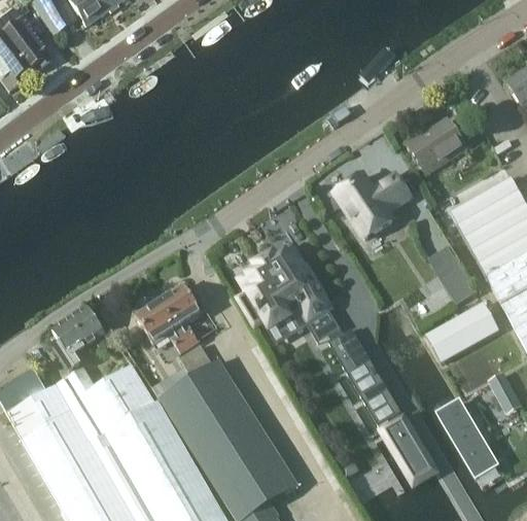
[(0,0),(0,32),(27,70),(34,65),(37,69),(50,60),(31,33),(41,26),(22,0),(0,0)]
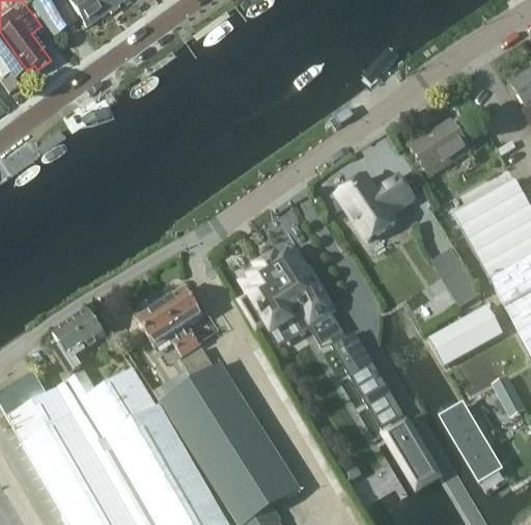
[(35,0),(54,31),(65,25),(51,0),(35,0)]
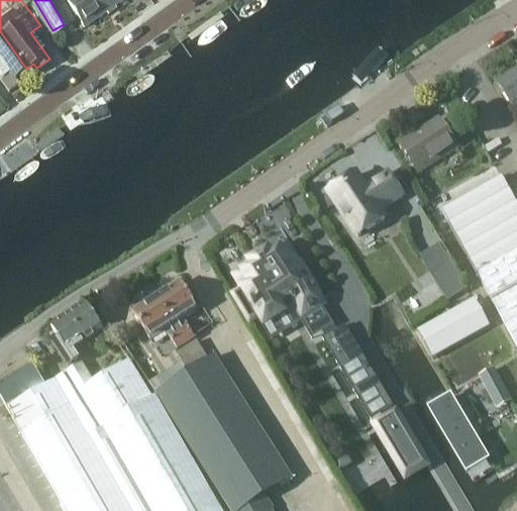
[(67,0),(84,23),(116,0),(67,0)]
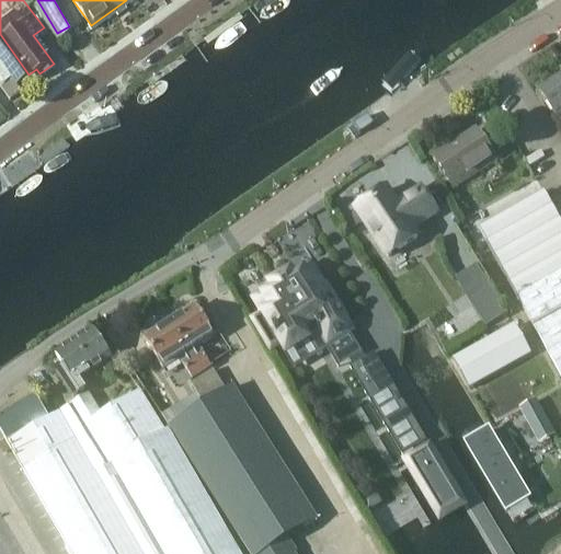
[(0,34),(0,80),(10,94),(25,83),(22,79),(29,74),(0,34)]
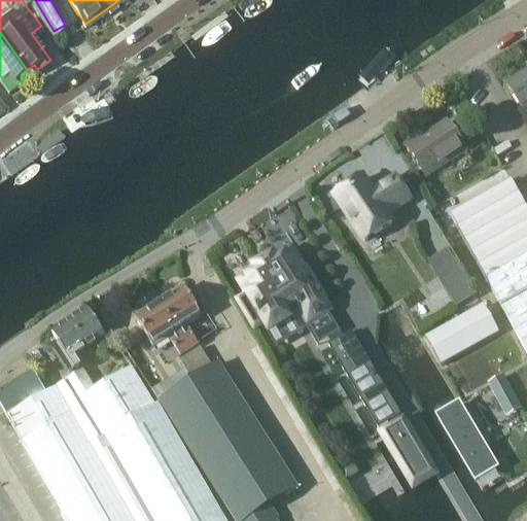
[(526,65),(505,80),(521,103),(522,103),(526,110),(526,65)]
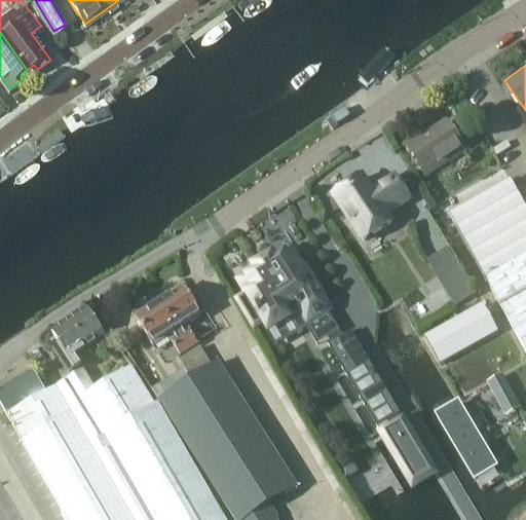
[(345,103),(332,113),(337,121),(350,111),(345,103)]
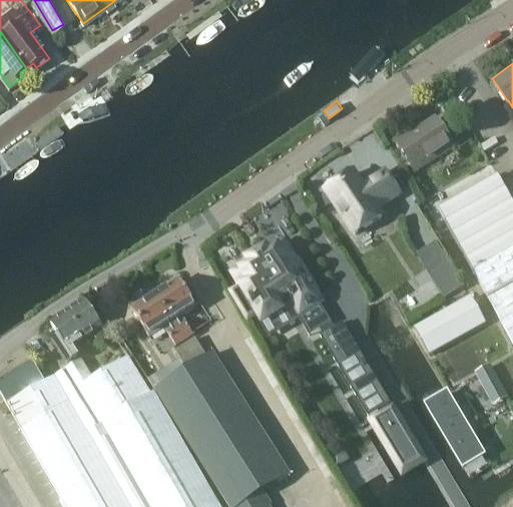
[(415,169),(455,143),(435,114),(396,140),(415,169)]
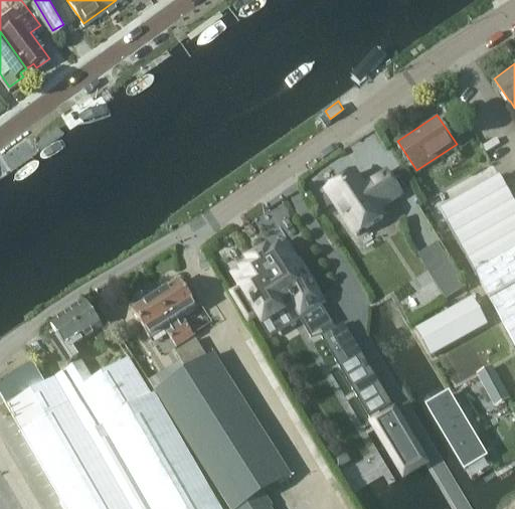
[(354,169),(327,187),(356,231),(383,213),(378,205),(400,190),(386,169),(370,179),(371,181),(365,185),(354,169)]
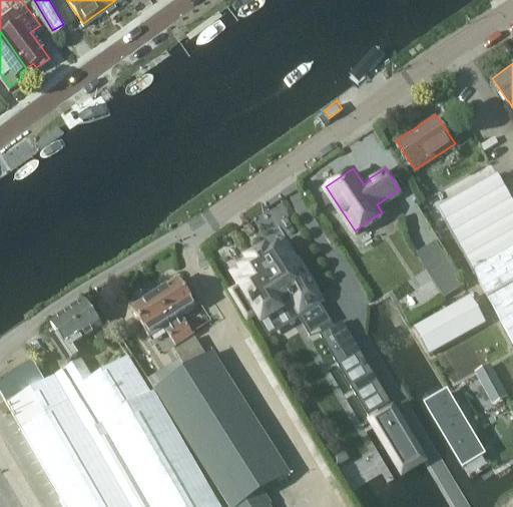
[(512,199),(498,172),(438,205),(478,277),(487,294),(512,279),(512,199)]
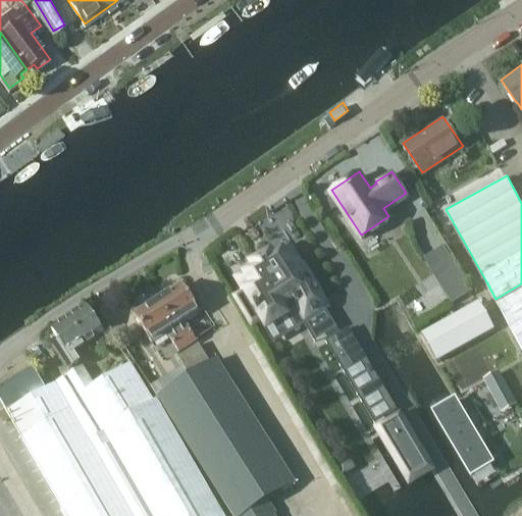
[(246,288),(237,294),(252,320),(262,315),(267,323),(280,346),(332,314),(325,303),(303,265),(302,265),(289,244),(272,254),(270,251),(265,253),(265,252),(264,253),(264,254),(258,257),(257,257),(256,257),(257,258),(252,261),(255,264),(238,274),(246,288)]
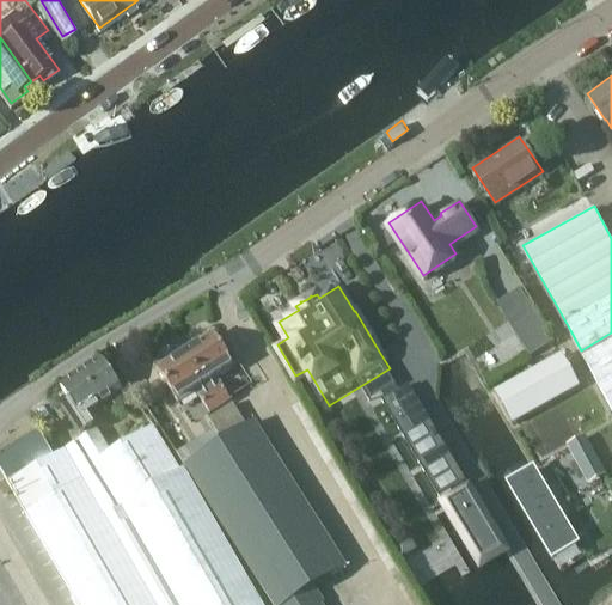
[(554,337),(538,315),(519,327),(533,349),(554,337)]
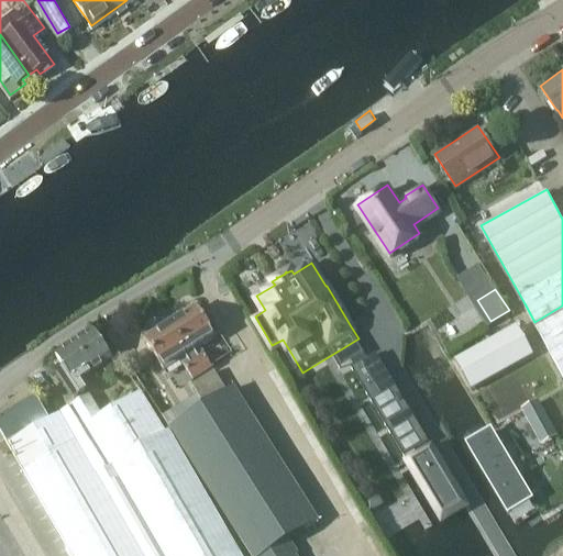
[(197,302),(170,319),(202,369),(212,363),(202,346),(196,351),(194,347),(216,333),(197,302)]
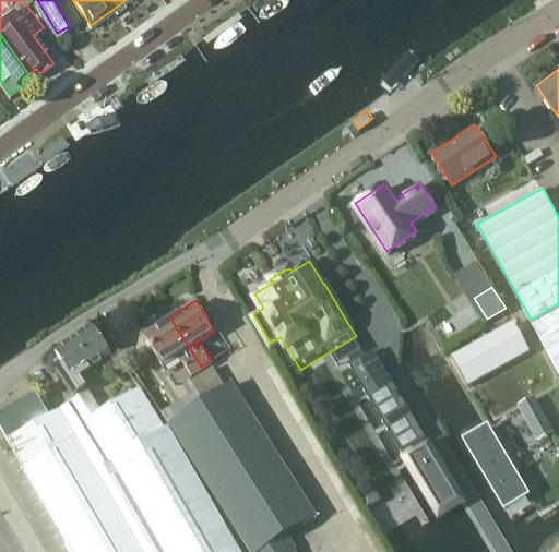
[(452,309),(441,315),(450,331),(462,323),(452,309)]
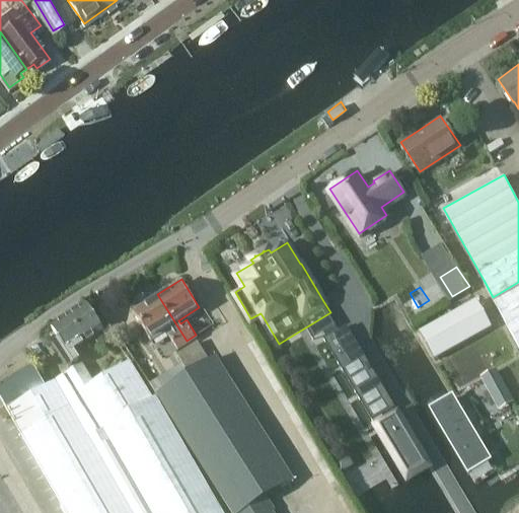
[(157,294),(133,308),(151,338),(165,328),(177,347),(187,341),(157,294)]
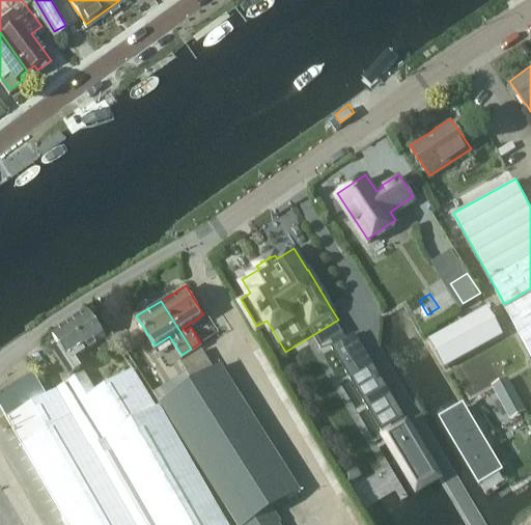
[(486,303),(428,336),(444,363),(502,331),(486,303)]
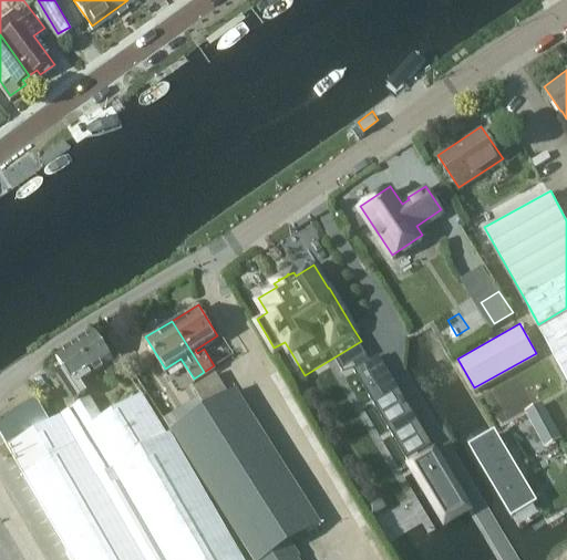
[(74,341),(94,371),(102,365),(107,374),(126,361),(109,336),(101,342),(92,329),(74,341)]
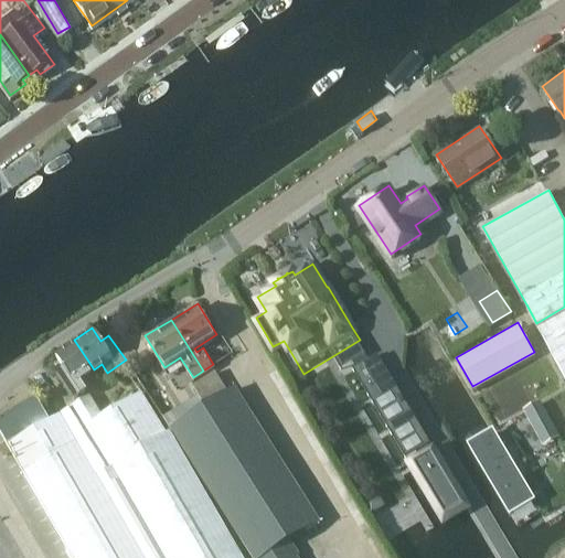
[(94,369),(74,340),(56,352),(65,365),(56,371),(75,397),(94,385),(86,374),(94,369)]
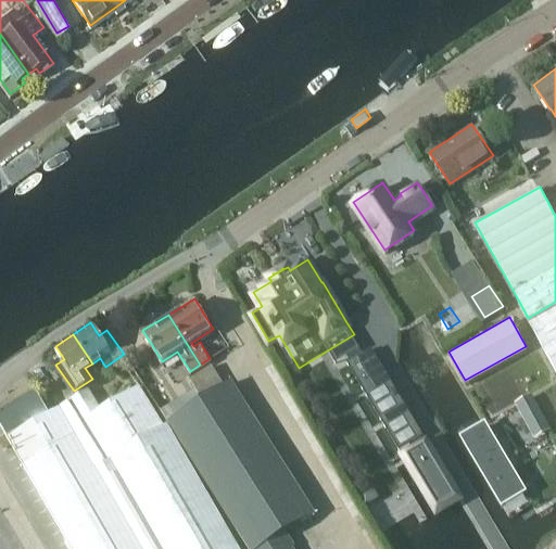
[(167,418),(224,382),(211,361),(188,375),(192,381),(158,403),(167,418)]
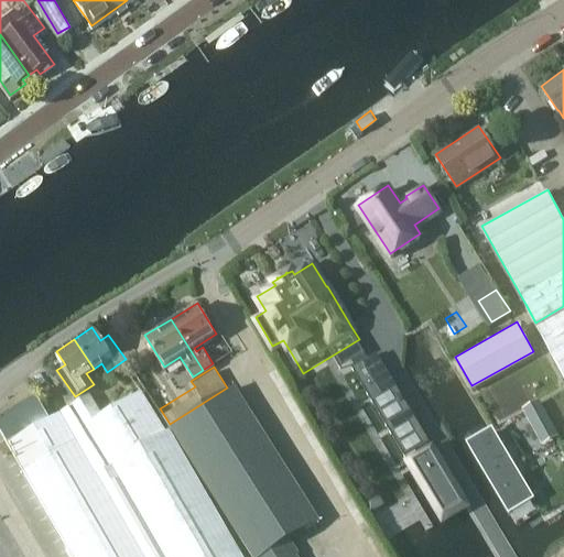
[(235,383),(227,388),(170,424),(253,556),(300,556),(296,550),(299,548),(290,536),(320,516),(235,383)]
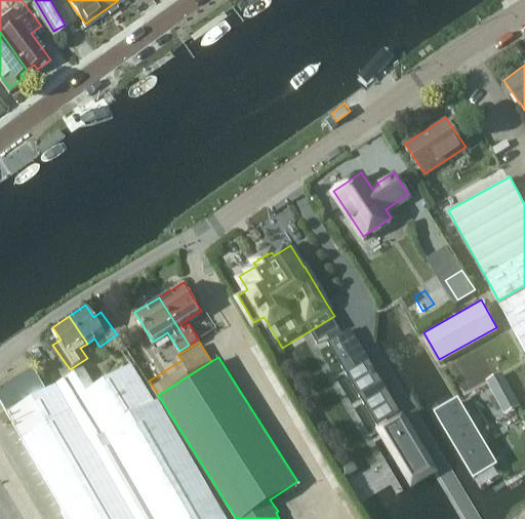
[(83,364),(46,387),(35,368),(0,389),(0,400),(68,518),(226,518),(156,397),(154,399),(130,361),(94,383),(83,364)]
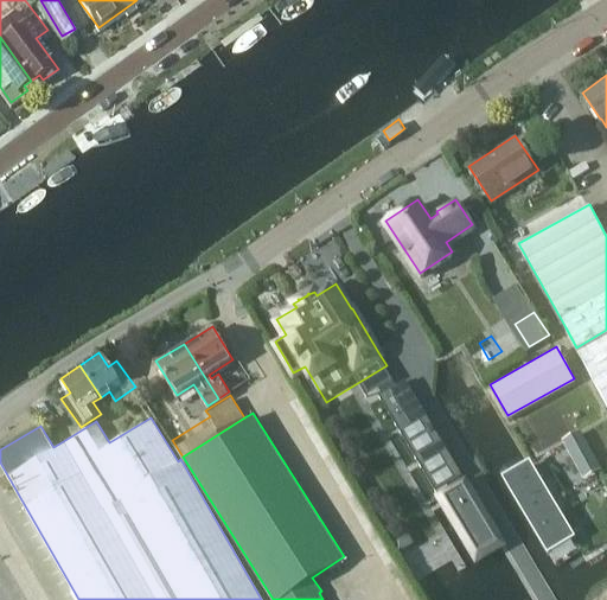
[(563,556),(526,495),(513,503),(550,565),(563,556)]
